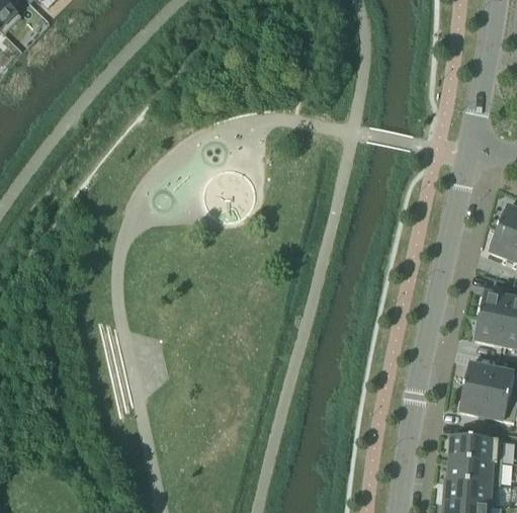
[(0,30),(0,31),(3,34),(20,16),(10,6),(16,0),(0,0),(0,30)]
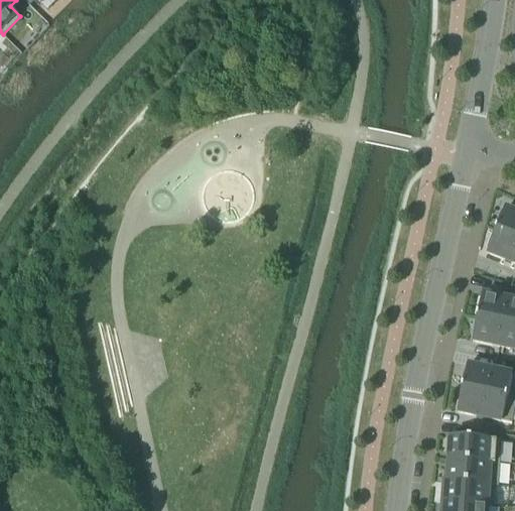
[(496,225),(495,228),(514,235),(514,209),(504,206),(503,209),(501,209),(494,224),(496,225)]
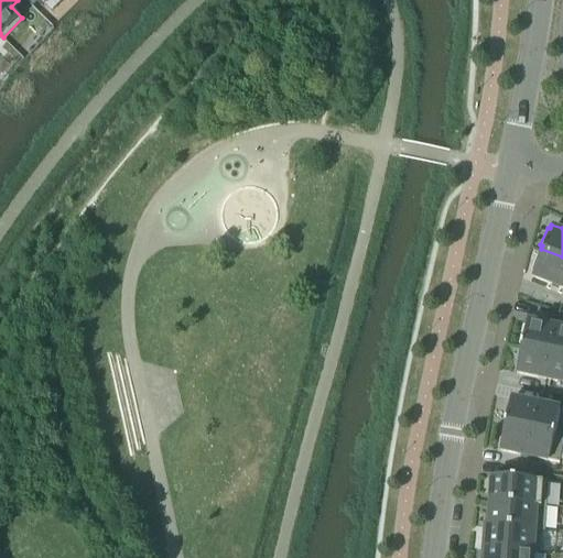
[(562,284),(562,256),(541,249),(540,252),(538,251),(531,267),(533,269),(531,273),(562,284)]
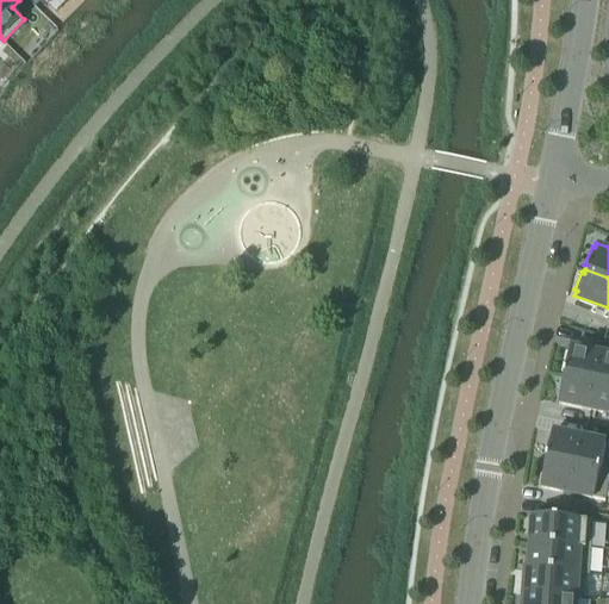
[(608,352),(569,344),(564,372),(608,380),(608,352)]
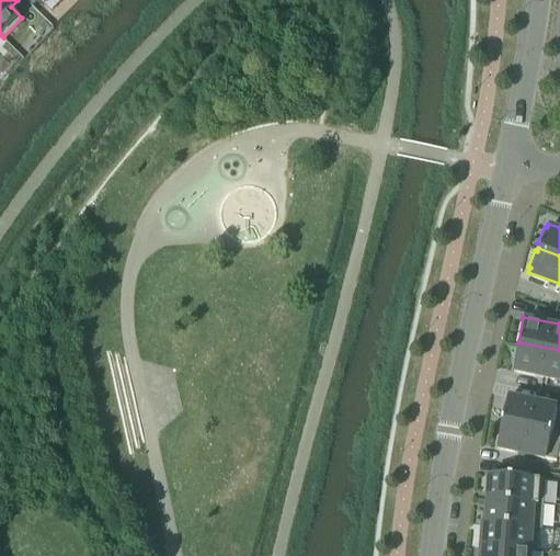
[(559,350),(518,342),(513,367),(559,377),(559,350)]
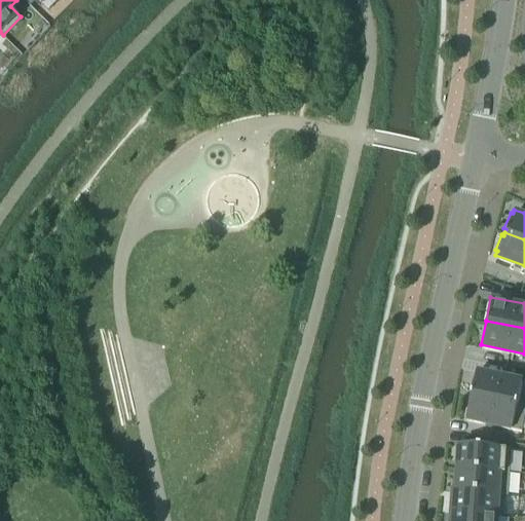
[(471,389),(471,393),(524,404),(524,403),(516,402),(521,378),(476,369),(474,375),(472,374),(469,389),(471,389)]
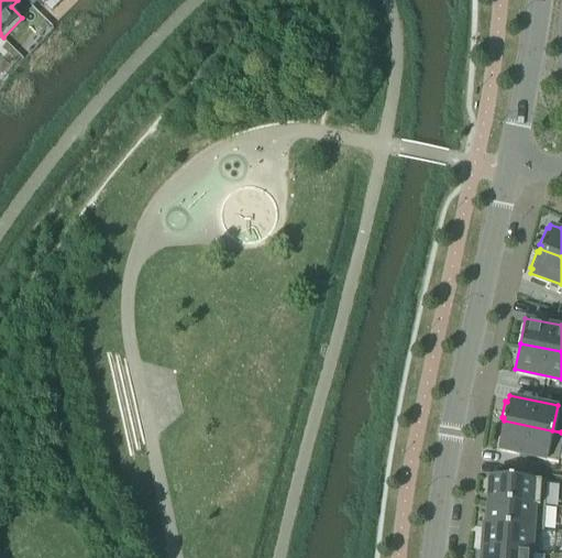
[(558,459),(561,435),(561,433),(504,420),(498,446),(558,459)]
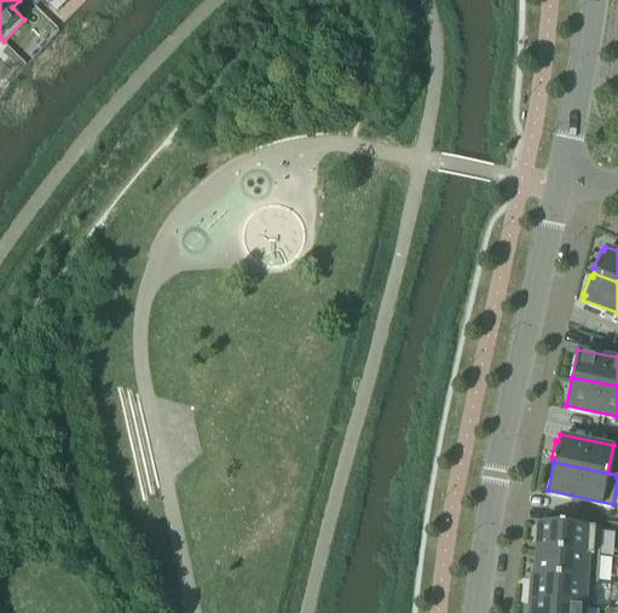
[(539,520),(537,548),(598,553),(600,525),(539,520)]
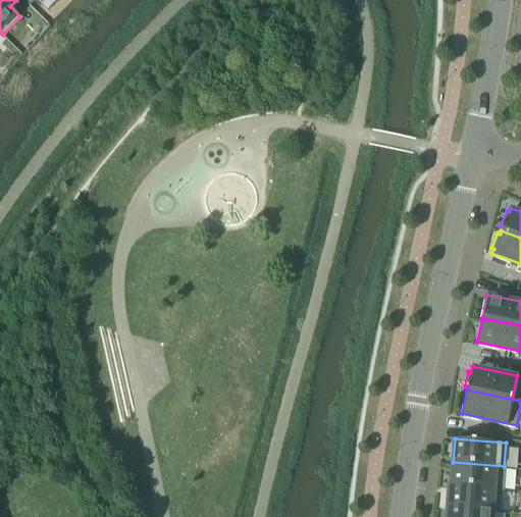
[(449,482),(449,483),(503,487),(504,466),(453,462),(452,482),(449,482)]
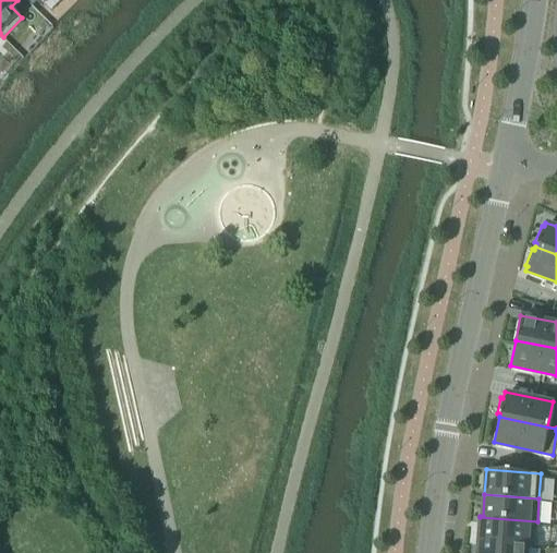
[(480,517),(479,541),(531,544),(533,521),(537,523),(537,521),(480,517)]
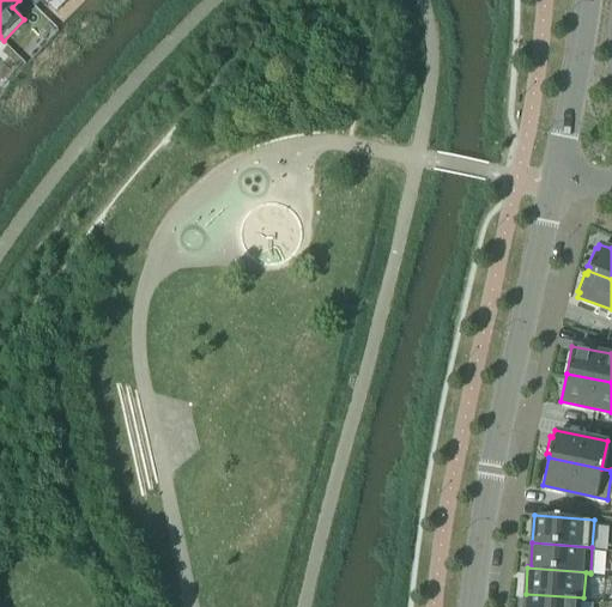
[(526,594),(523,606),(576,606),(577,599),(583,599),(583,598),(526,594)]
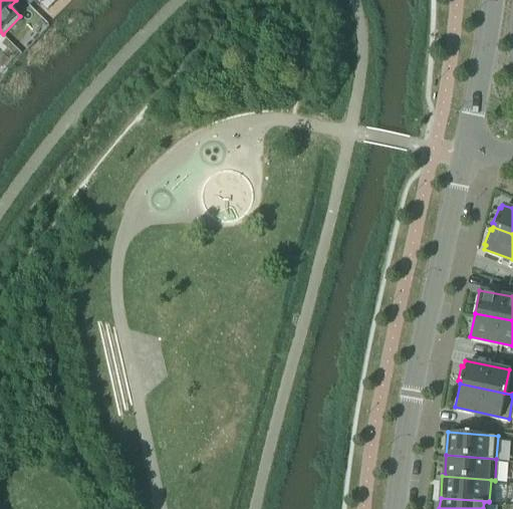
All buildings are outlined.
